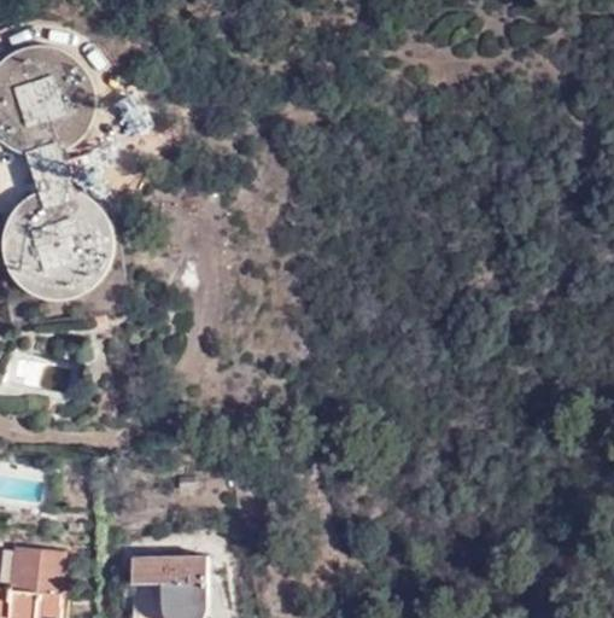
[(77,191),(74,188),(69,179),(86,173),(80,155),(63,159),(62,153),(74,147),(77,145),(83,136),(92,123),(94,116),(97,108),(97,99),(97,91),(94,82),(88,73),(85,65),(77,60),(70,53),(64,50),(57,47),(51,45),(42,44),(34,45),(28,46),(22,48),(15,50),(10,53),(3,57),(0,60),(0,141),(1,143),(9,149),(15,152),(19,155),(25,156),(37,190),(30,194),(24,199),(19,203),(16,207),(11,213),(6,220),(4,228),(3,234),(1,242),(1,250),(4,260),(6,267),(10,275),(15,280),(17,284),(27,290),(35,296),(44,298),(50,301),(59,301),(65,299),(72,299),(79,296),(85,293),(91,289),(97,285),(100,281),(105,274),(109,269),(111,263),(112,258),(113,252),(113,246),(113,244),(115,239),(113,234),(113,229),(112,226),(110,221),(107,215),(104,210),(98,205),(94,200),(87,196),(82,192),(77,191)]
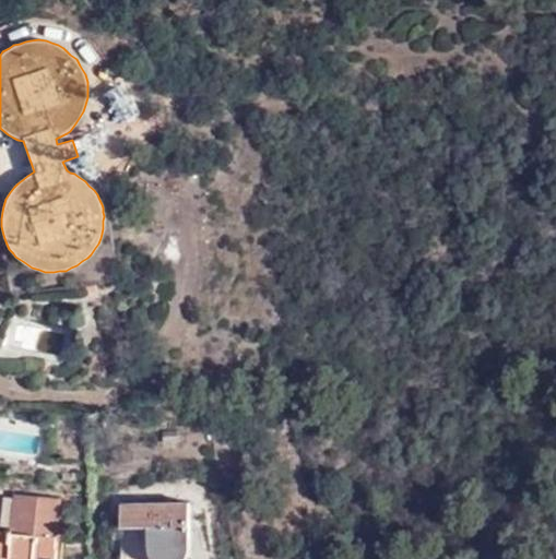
[(119,118),(133,113),(122,83),(107,87),(119,118)]
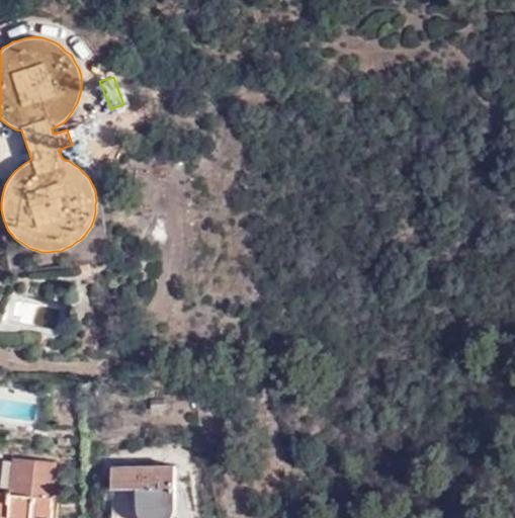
[(79,113),(82,125),(99,119),(96,107),(79,113)]
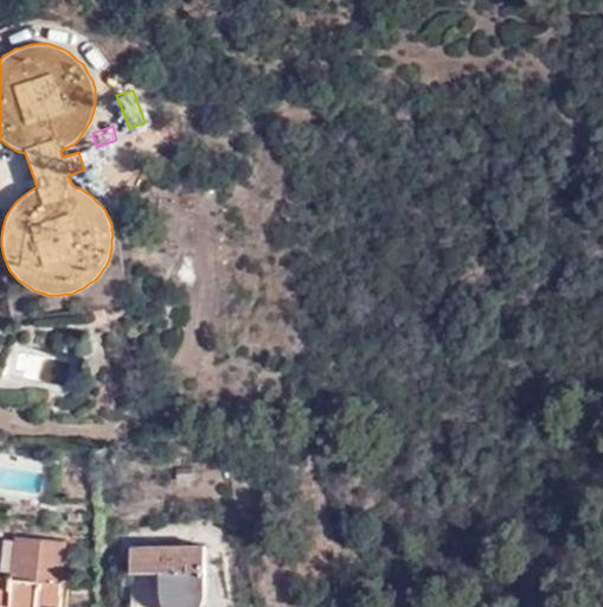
[(57,598),(58,583),(49,582),(50,568),(59,569),(62,541),(12,537),(11,561),(20,562),(19,580),(10,579),(0,577),(0,606),(61,606),(62,596),(57,598)]
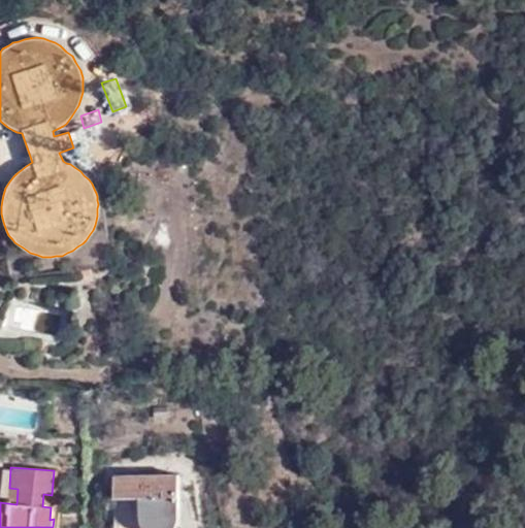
[(177,473),(111,475),(111,527),(173,527),(176,522),(177,516),(177,473)]
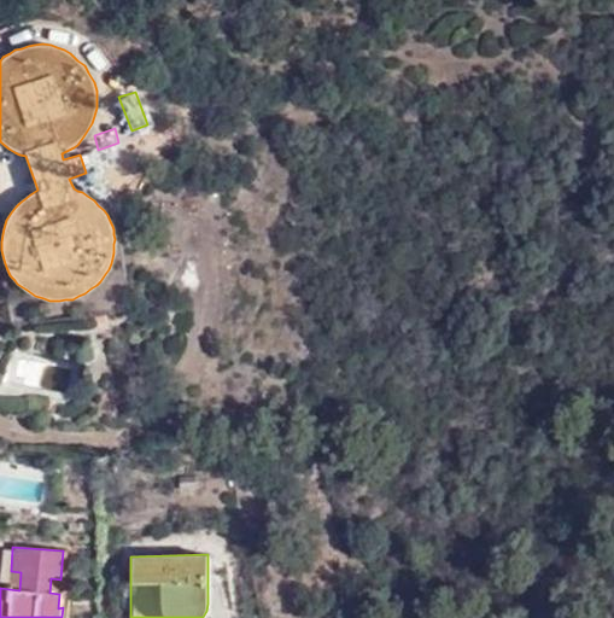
[(11,571),(10,589),(19,590),(21,572),(11,571)]
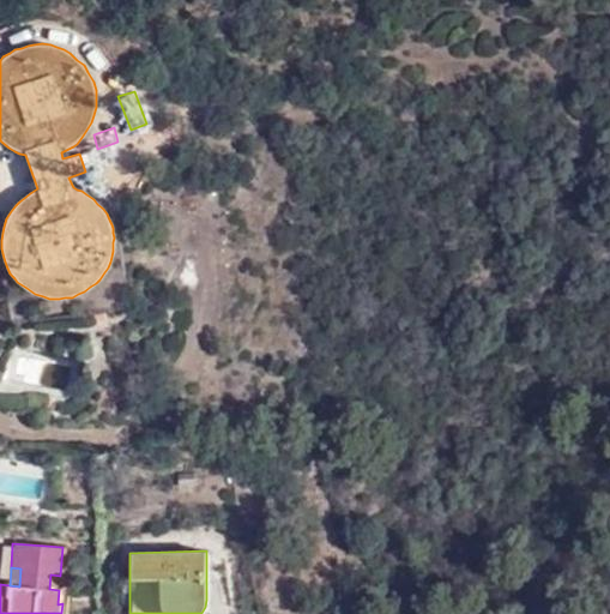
[(49,589),(59,590),(60,576),(50,575),(49,589)]
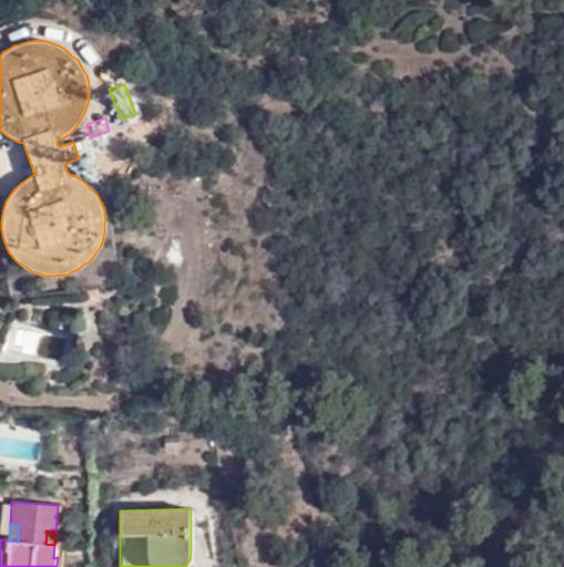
All buildings are outlined.
